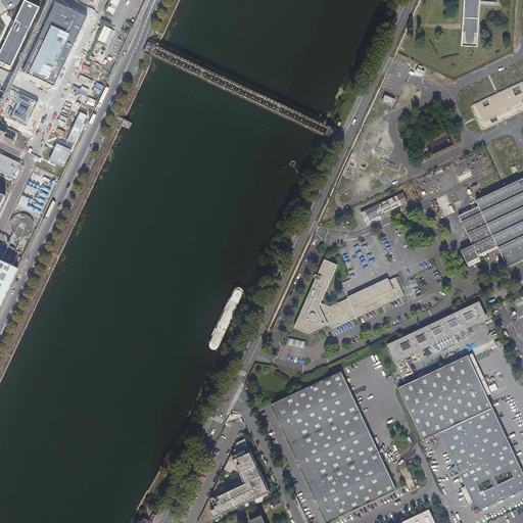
[(39,7),(25,0),(0,51),(0,60),(11,66),(39,7)]
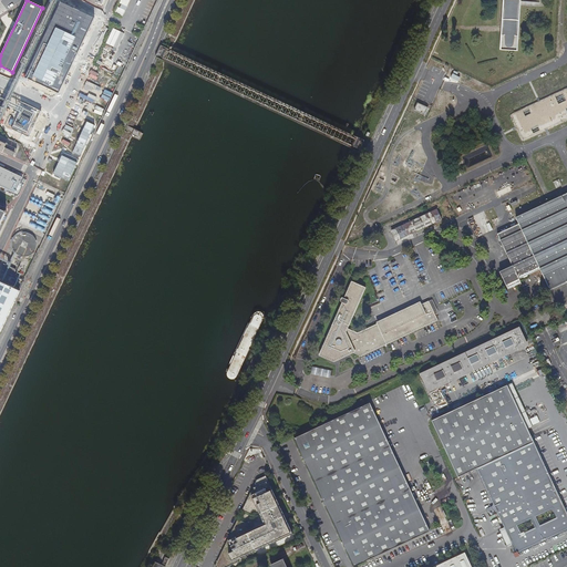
[(124,14),(130,0),(122,0),(117,12),(124,14)]
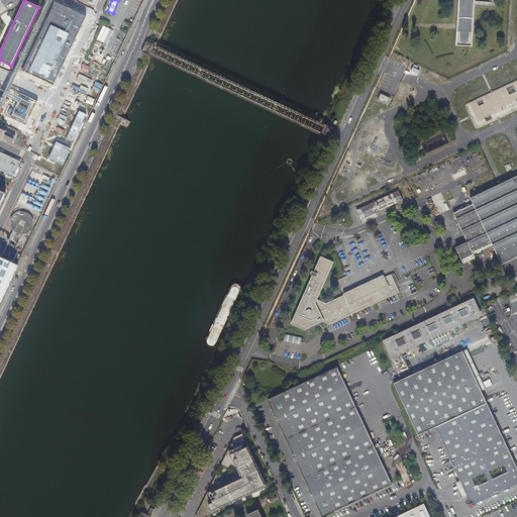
[(472,46),(474,0),(457,0),(455,45),(472,46)]
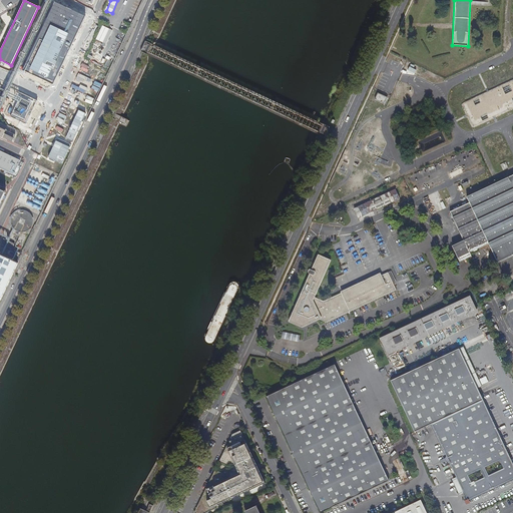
[(85,16),(54,1),(22,70),(52,84),(85,16)]
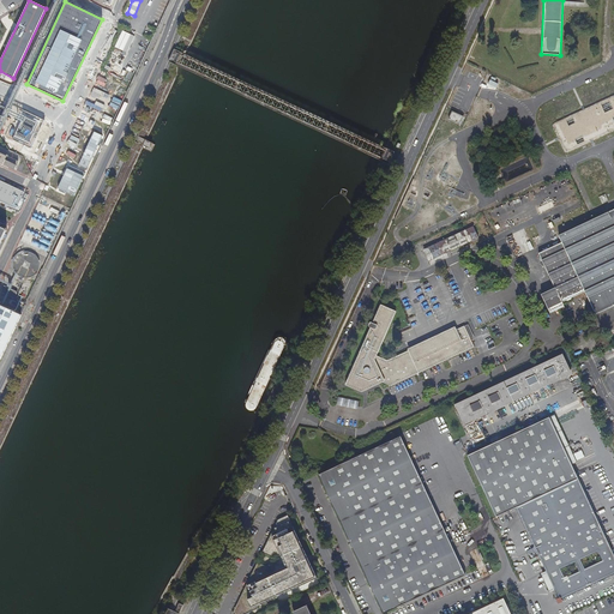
[(116,46),(128,52),(136,35),(124,30),(116,46)]
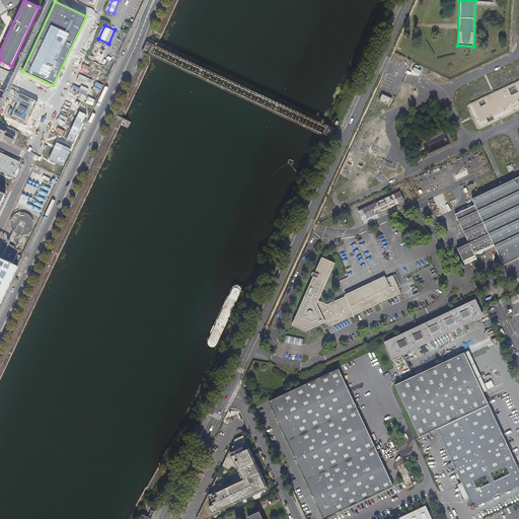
[(388,104),(391,98),(382,94),(379,100),(388,104)]
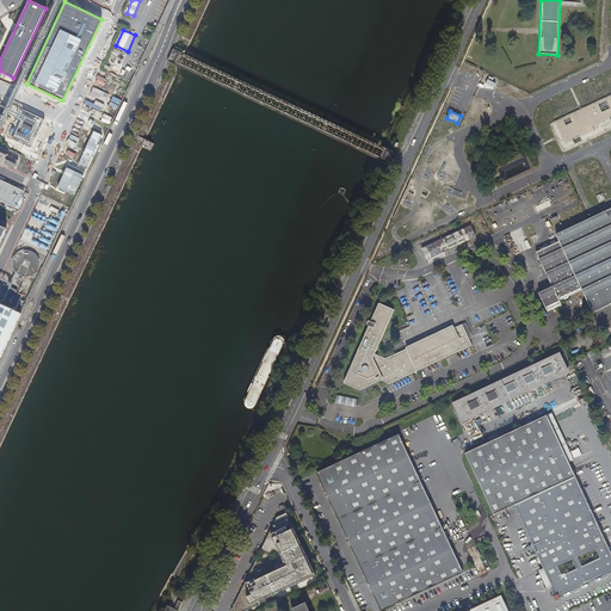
[(152,141),(144,137),(137,135),(135,137),(144,141),(143,143),(149,146),(152,141)]
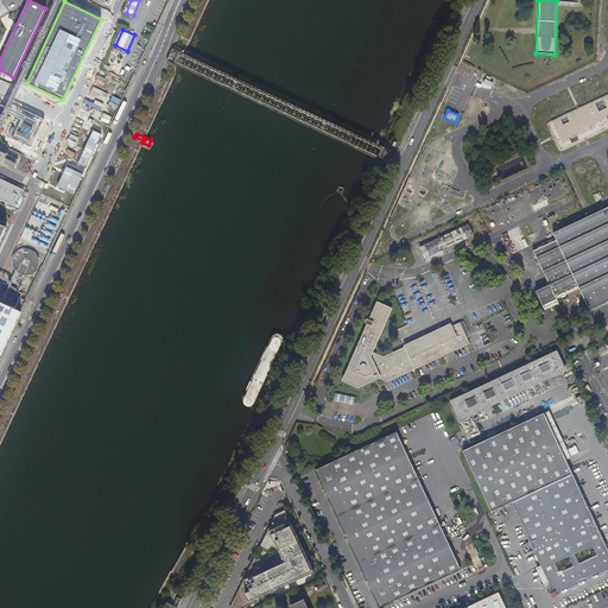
[(19,160),(0,151),(0,160),(2,163),(2,164),(5,166),(8,160),(17,164),(19,160)]
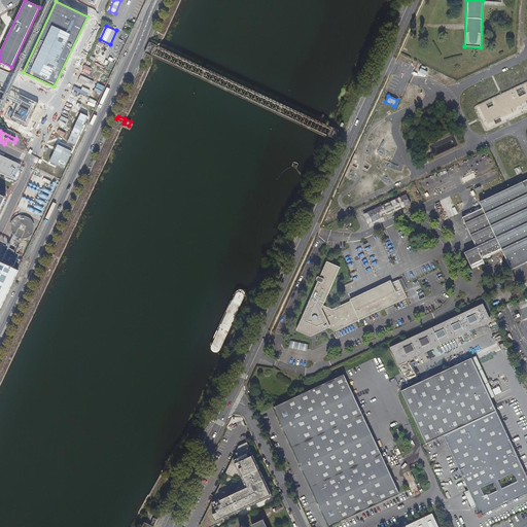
[(57,144),(49,162),(64,169),(71,151),(57,144)]
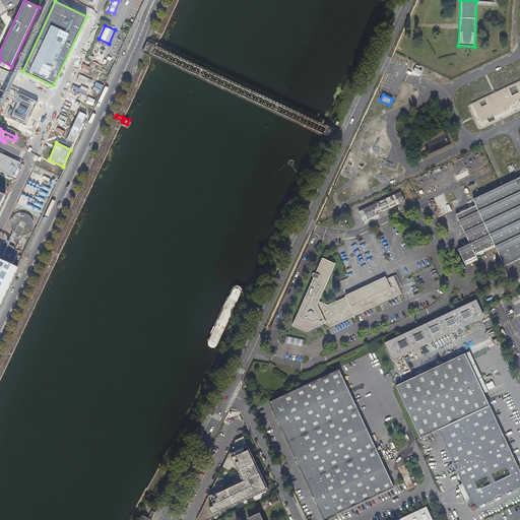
[(0,150),(0,170),(16,177),(23,160),(0,150)]
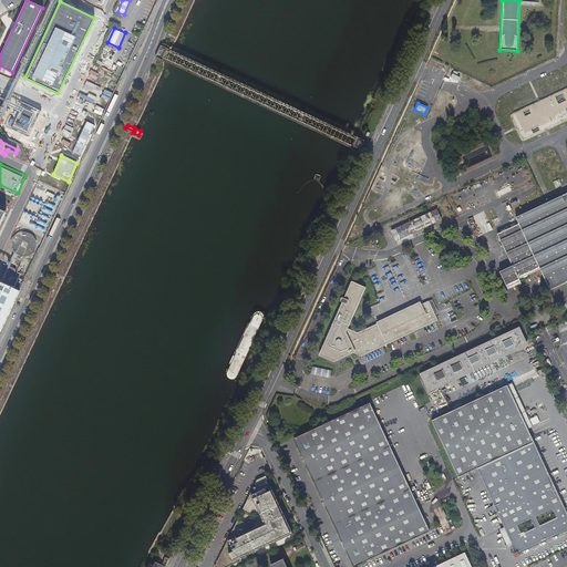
[(566,193),(546,203),(514,218),(517,225),(496,235),(511,266),(498,272),(506,287),(518,281),(517,279),(538,269),(547,289),(550,287),(566,279),(566,193)]
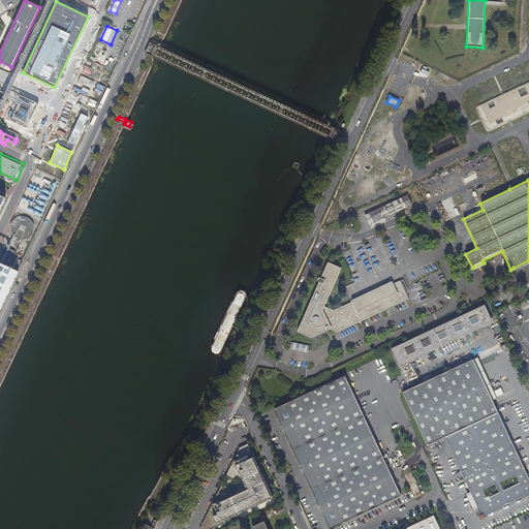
[(370,224),(412,205),(407,195),(366,215),(370,224)]
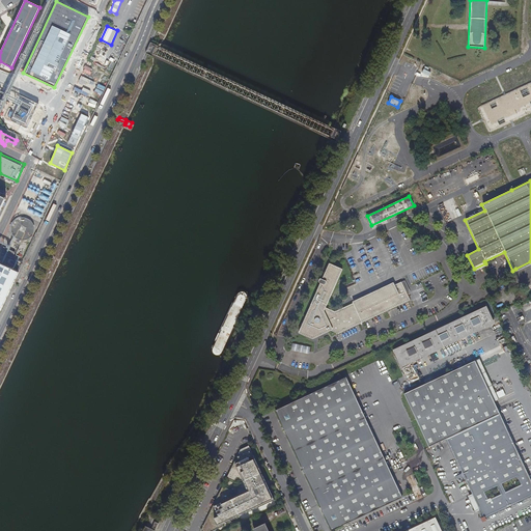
[(33,233),(34,230),(34,226),(32,223),(30,220),(27,219),(23,218),(20,218),(17,220),(14,222),(11,225),(10,229),(11,232),(12,235),(16,239),(19,241),(22,241),(26,241),(29,240),(32,236),(33,233)]
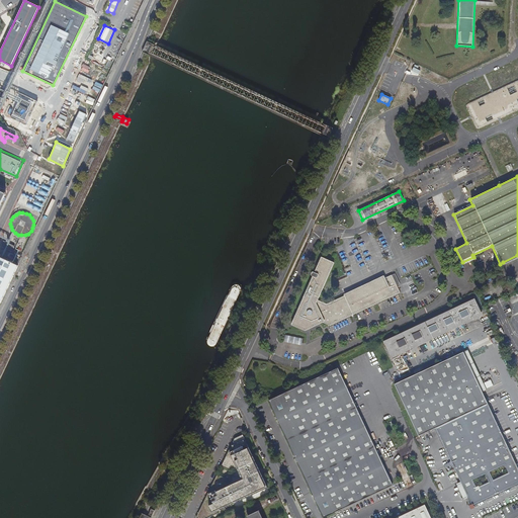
[(13,261),(7,257),(5,260),(0,257),(0,303),(18,266),(12,263),(13,261)]
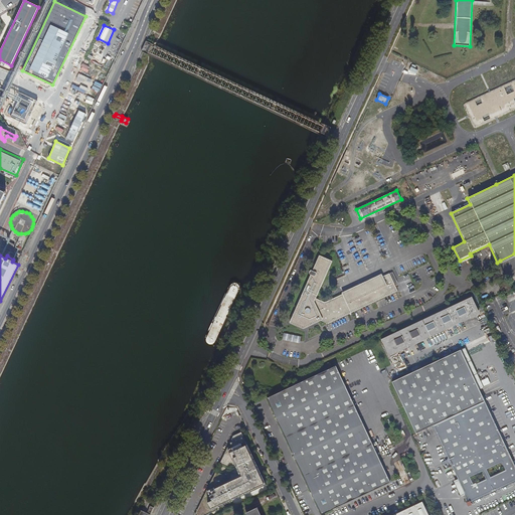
[(397,292),(393,285),(388,274),(382,277),(385,283),(346,301),(343,296),(339,297),(338,299),(335,300),(335,302),(333,303),(332,302),(328,304),(316,298),(332,261),(319,255),(312,271),(310,270),(309,274),(311,275),(291,319),(299,323),(302,322),(304,318),(308,319),(310,319),(310,317),(312,317),(314,318),(320,321),(328,324),(397,292)]
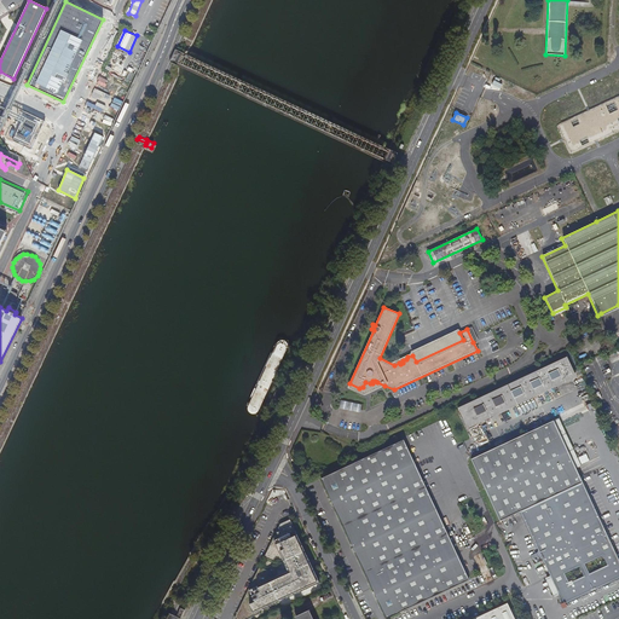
[(463,340),(460,333),(458,330),(411,353),(412,356),(416,362),(463,340)]
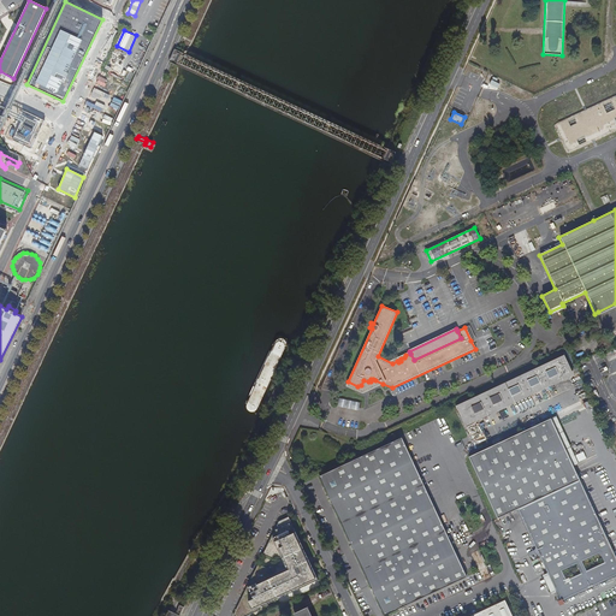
[(563,360),(549,366),(552,375),(567,368),(563,360)]
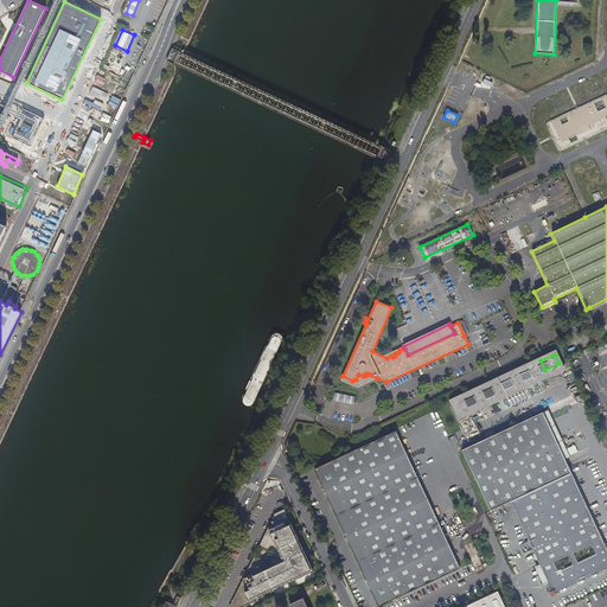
[(470,411),(547,375),(544,370),(541,360),(462,397),(470,411)]
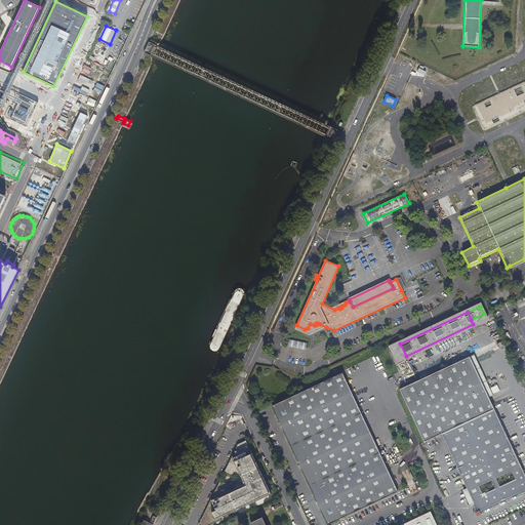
[(471,320),(473,324),(485,319),(483,314),(471,320)]
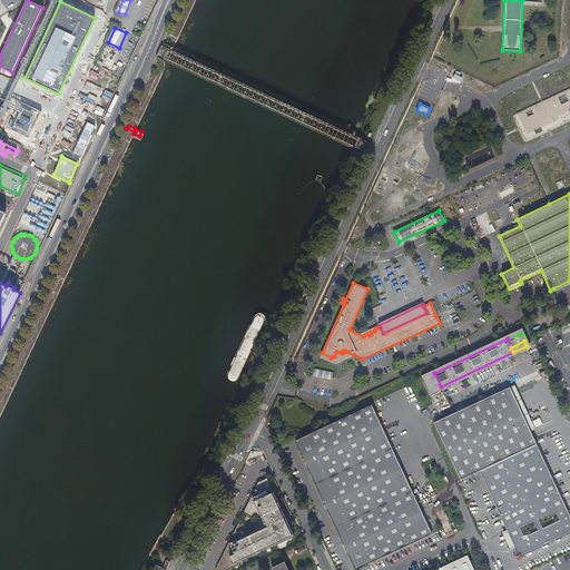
[(335,364),(354,355),(347,352),(345,351),(343,351),(343,353),(341,353),(336,352),(334,356),(331,357),(322,353),(320,357),(335,364)]
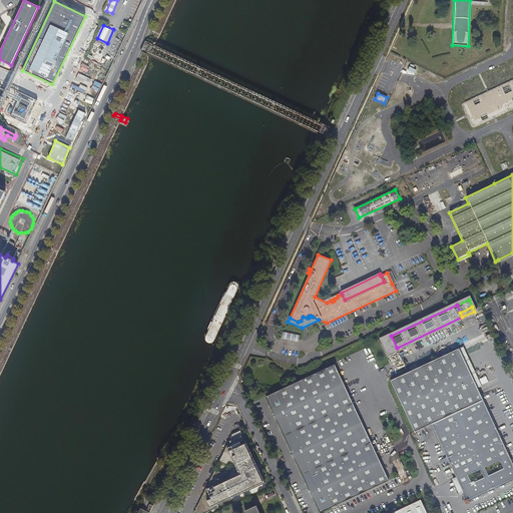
[(282,332),(281,338),(298,342),(299,336),(282,332)]
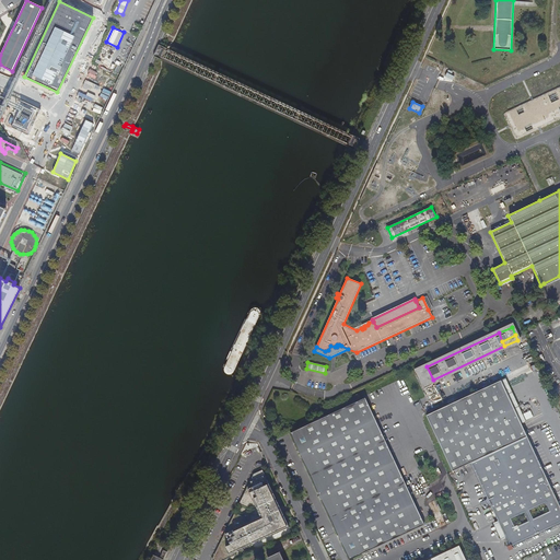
[(433,380),(427,366),(426,363),(415,369),(423,387),(435,382),(433,380)]
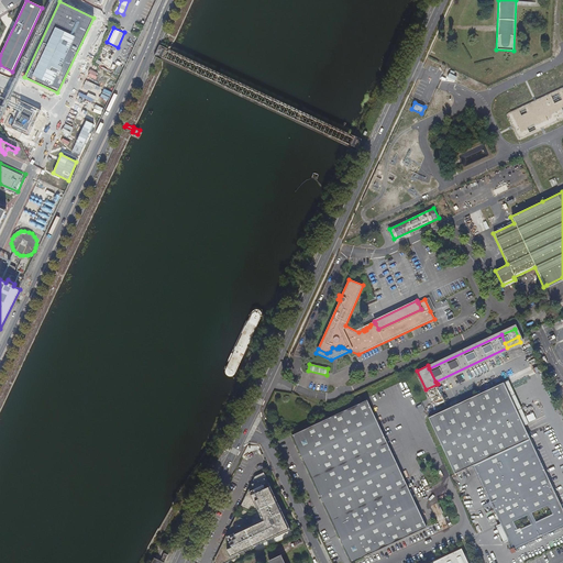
[(525,427),(529,423),(510,383),(538,370),(537,366),(504,383),(525,427)]
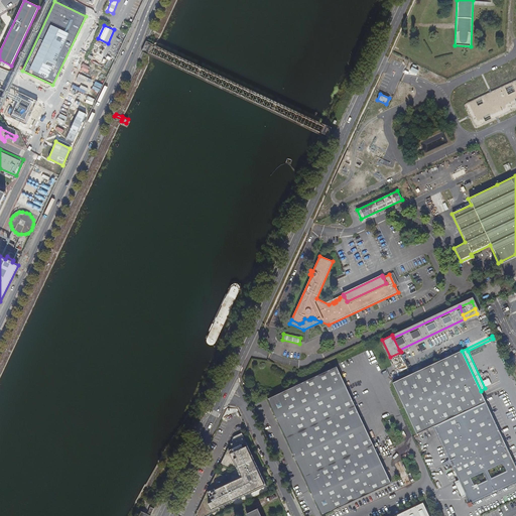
[(515,466),(481,391),(462,351),(393,383),(417,435),(434,427),(471,504),(515,483),(515,466)]
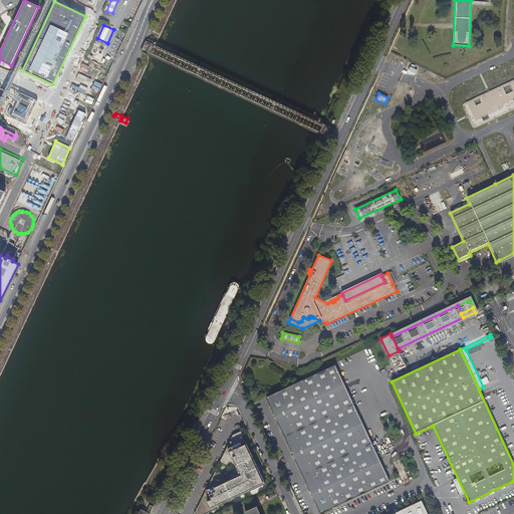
[(334,364),(266,398),(320,513),(390,481),(383,469),(376,472),(369,457),(376,454),(365,431),(358,434),(351,419),(358,416),(347,392),(340,396),(333,380),(340,376),(334,364)]
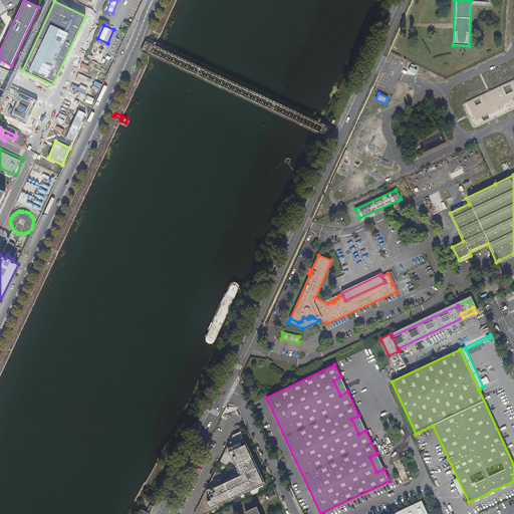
[(241,431),(233,435),(219,463),(227,467),(229,463),(235,466),(239,475),(227,481),(222,478),(224,475),(216,471),(195,513),(206,513),(216,509),(215,508),(230,501),(230,499),(235,497),(236,498),(266,484),(262,477),(255,461),(253,462),(253,460),(252,458),(253,458),(241,431)]
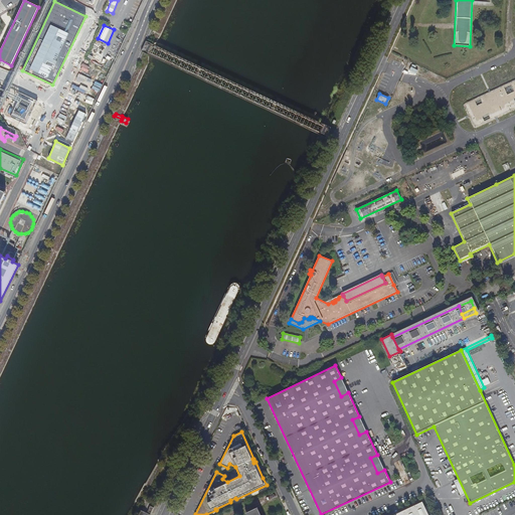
[(428,514),(422,502),(393,514),(428,514)]
